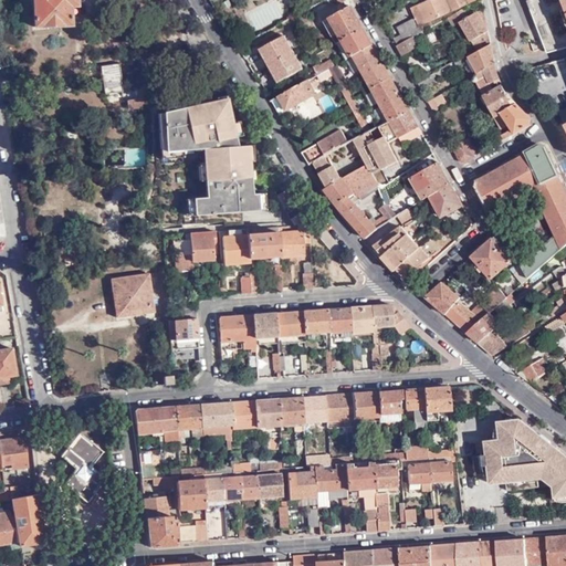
[(79,11),(77,0),(34,0),(35,24),(71,23),(71,12),(79,11)]
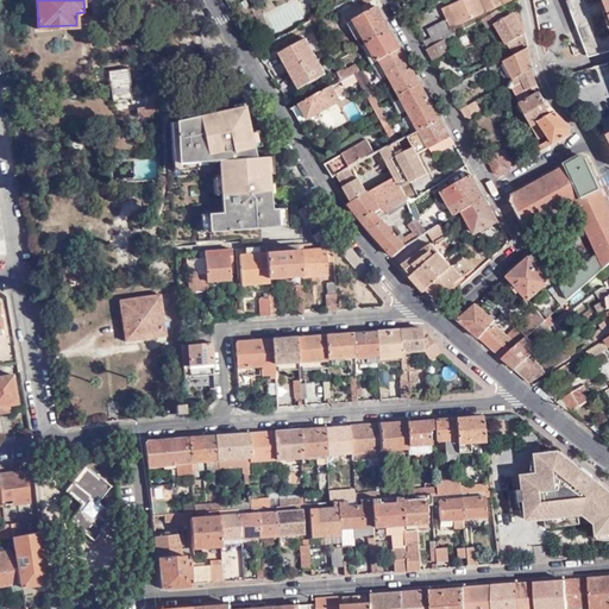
[(463,0),(444,10),(449,19),(427,31),(433,39),(435,45),(456,33),(468,27),(465,23),(481,16),(482,19),(500,10),(515,0),(463,0)]
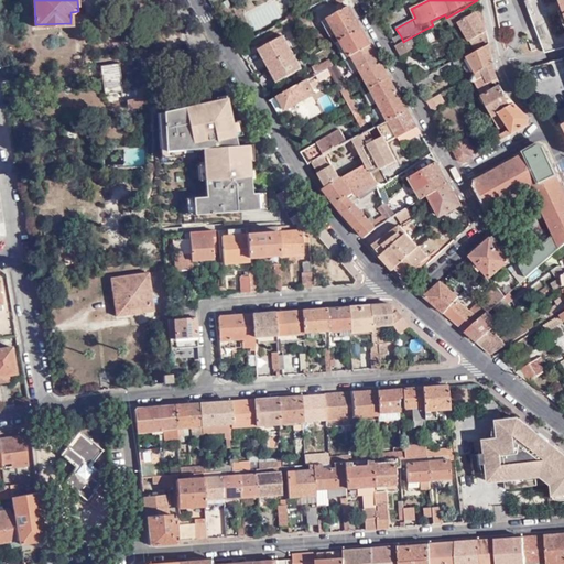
[(563,0),(527,0),(524,1),(545,52),(563,46),(563,0)]
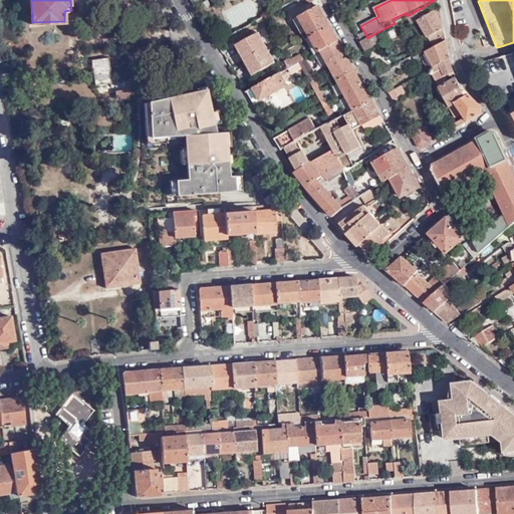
[(320,51),(338,42),(318,6),(300,16),(319,52),(320,51)]
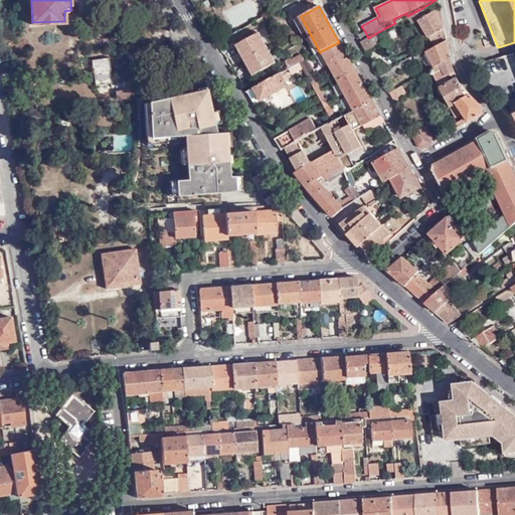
[(426,16),(422,8),(407,16),(412,24),(418,21),(427,38),(433,36),(437,43),(447,37),(441,8),(426,16)]
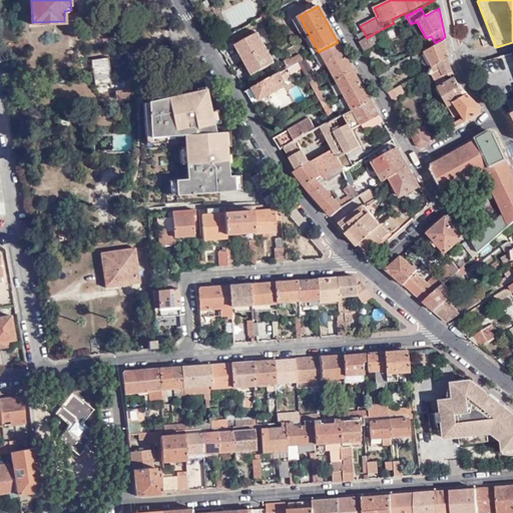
[(362,41),(361,42),(366,51),(380,43),(378,38),(387,34),(384,28),(367,38),(362,41)]
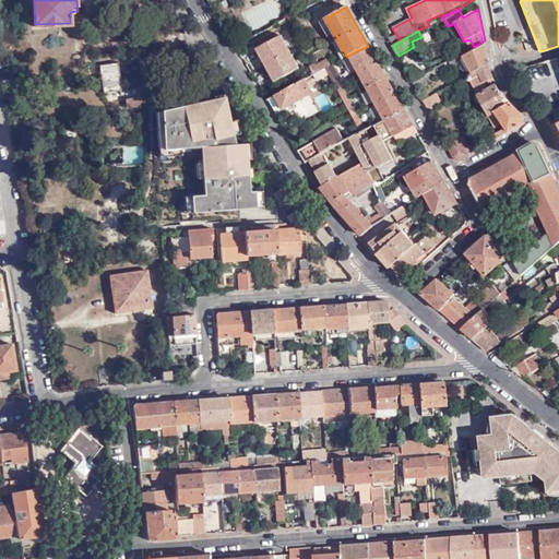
[(299,70),(282,37),(257,51),(274,84),(299,70)]
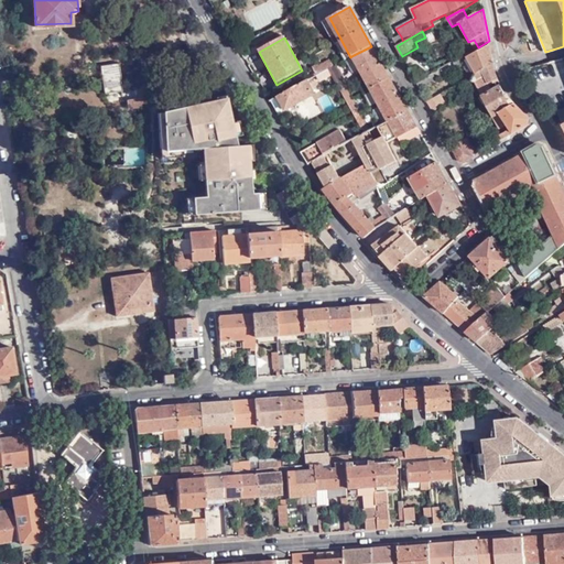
[(492,64),(489,44),(468,57),(476,73),(492,64)]
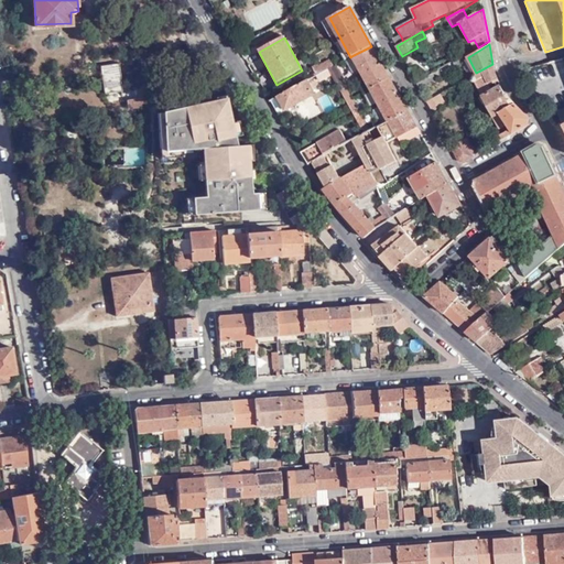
[(370,89),(389,78),(371,46),(351,56),(370,89)]
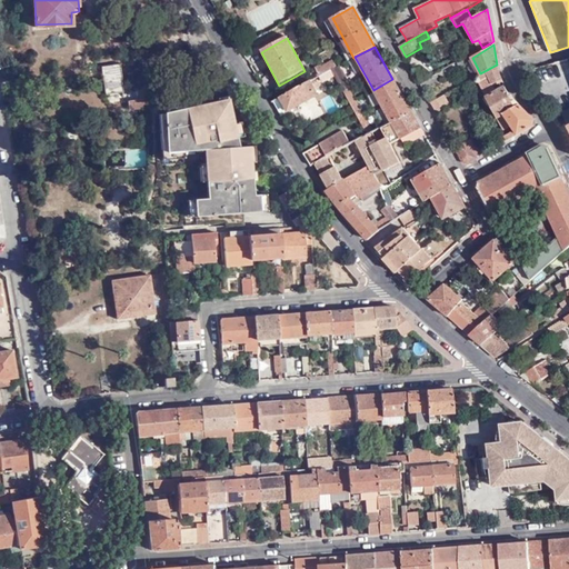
[(470,60),(467,57),(457,62),(459,67),(470,60)]
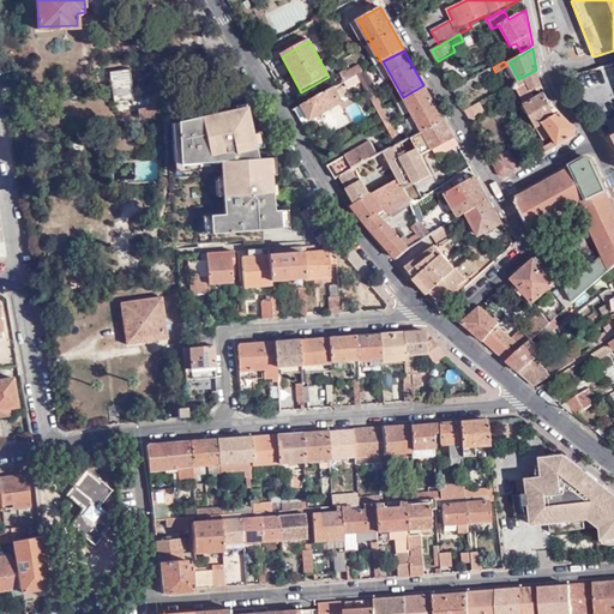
[(361,64),(344,73),(349,80),(356,76),(362,73),(366,71),(361,64)]
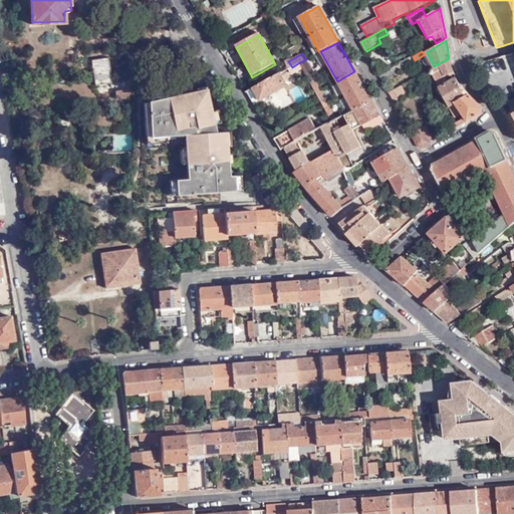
[(97,85),(115,82),(111,57),(92,61),(97,85)]
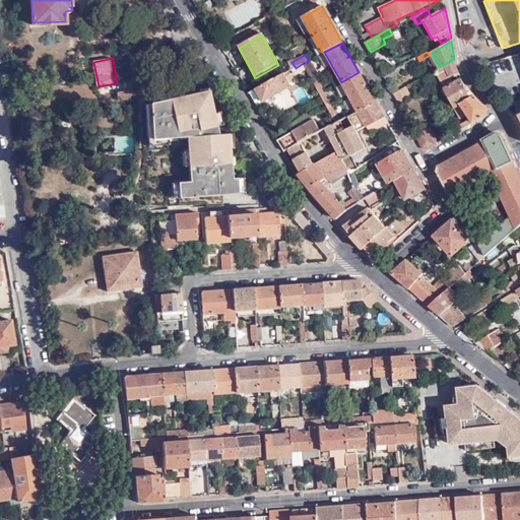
[(456,66),(454,59),(439,67),(434,70),(461,122),(452,128),(455,132),(488,114),(488,109),(471,91),(469,92),(464,84),(461,78),(456,66)]
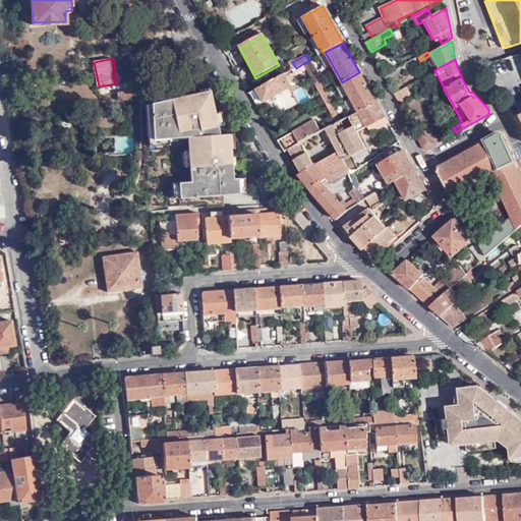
[(132,69),(148,68),(148,60),(131,61),(132,69)]
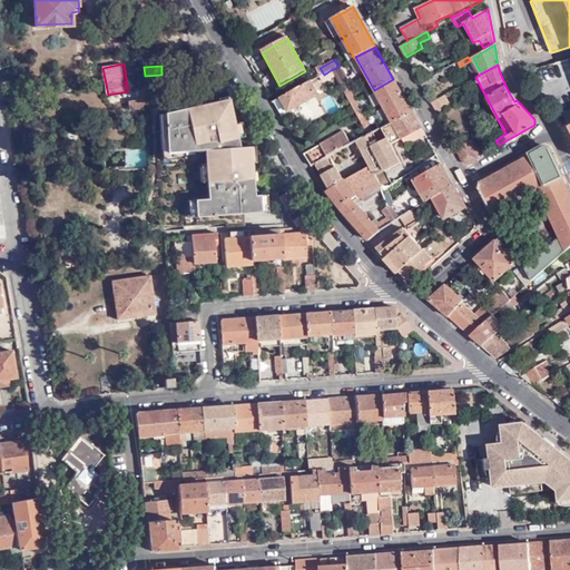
[(350,104),(355,100),(336,68),(331,70),(336,79),(350,104)]
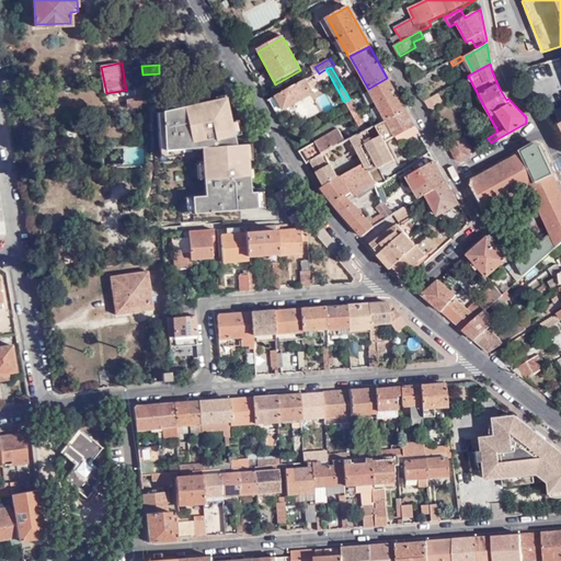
[(325,69),(319,73),(312,77),(315,81),(322,78),(324,81),(331,78),(325,69)]
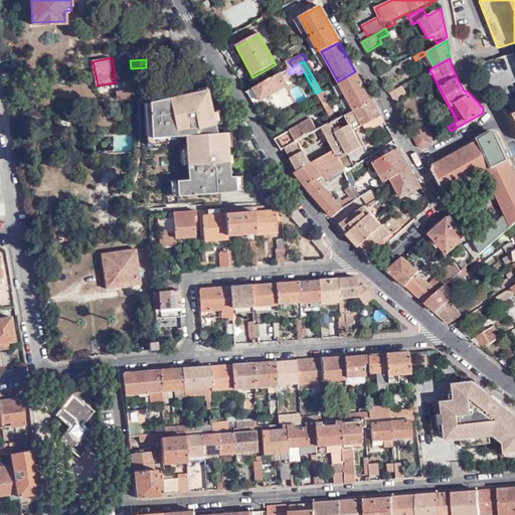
[(395,67),(380,75),(385,82),(399,75),(395,67)]
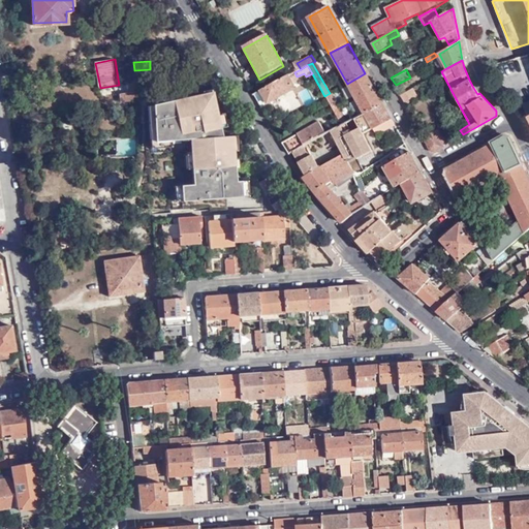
[(365,114),(383,103),(365,73),(347,84),(365,114)]
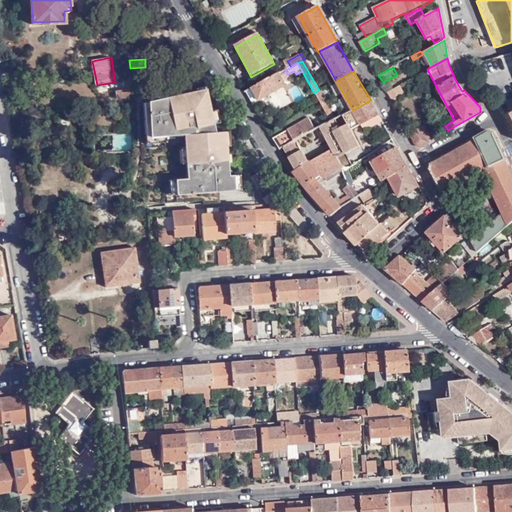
[(278,74),(252,88),(258,100),(285,86),(278,74)]
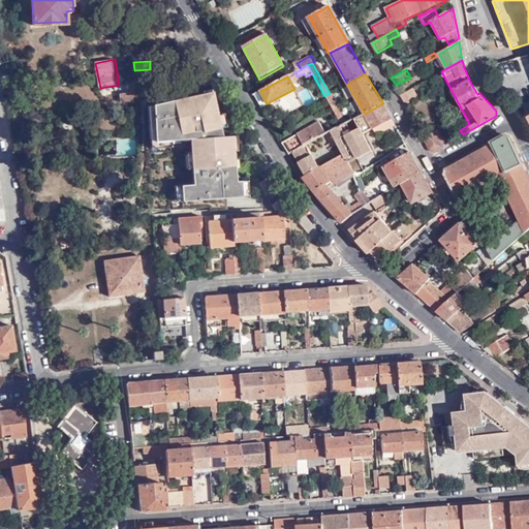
[(135,92),(153,91),(152,83),(129,85),(129,91),(121,92),(122,100),(135,98),(135,92)]
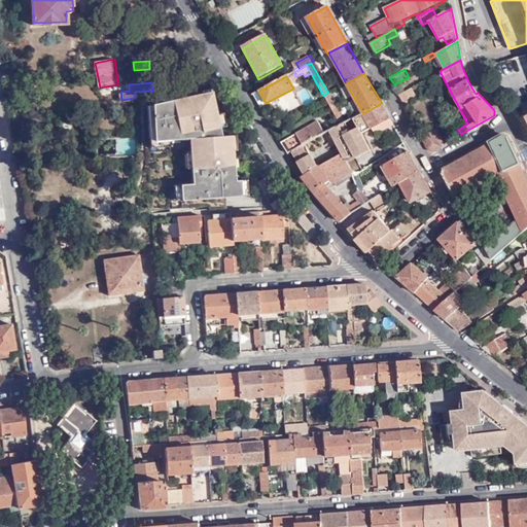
[(417,96),(412,88),(399,95),(405,103),(417,96)]
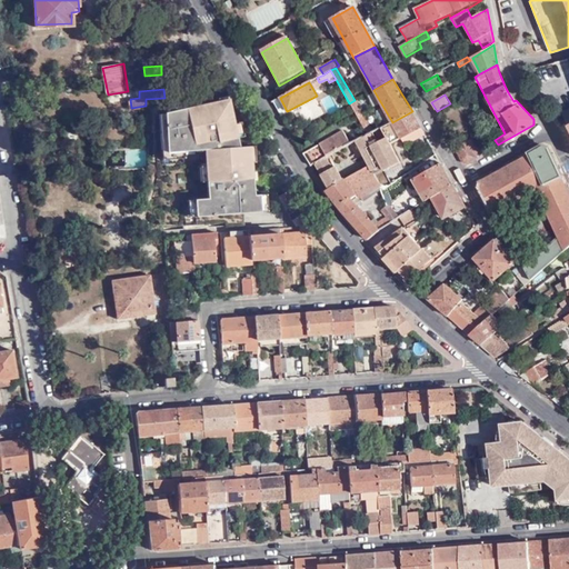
[(185,149),(206,148),(207,165),(208,181),(208,182),(208,191),(209,197),(196,198),(197,215),(261,211),(260,193),(255,193),(253,186),(253,180),(253,179),(249,180),(249,170),(252,170),(252,169),(252,161),(251,152),(246,153),(246,145),(239,146),(238,137),(235,122),(229,99),(219,101),(218,99),(209,101),(187,107),(186,107),(187,109),(176,111),(176,109),(175,109),(159,112),(161,150),(185,149)]
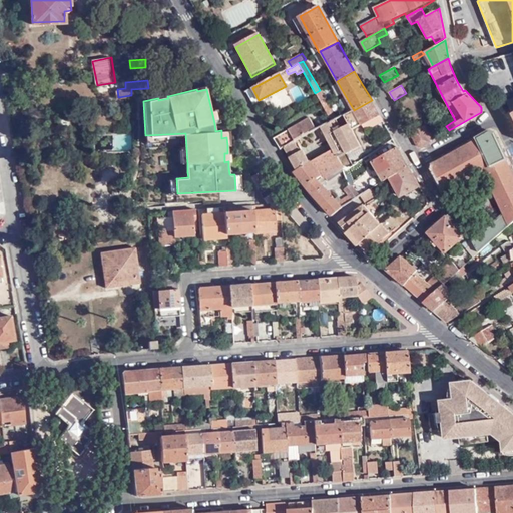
[(315,93),(331,122),(336,119),(320,90),(315,93)]
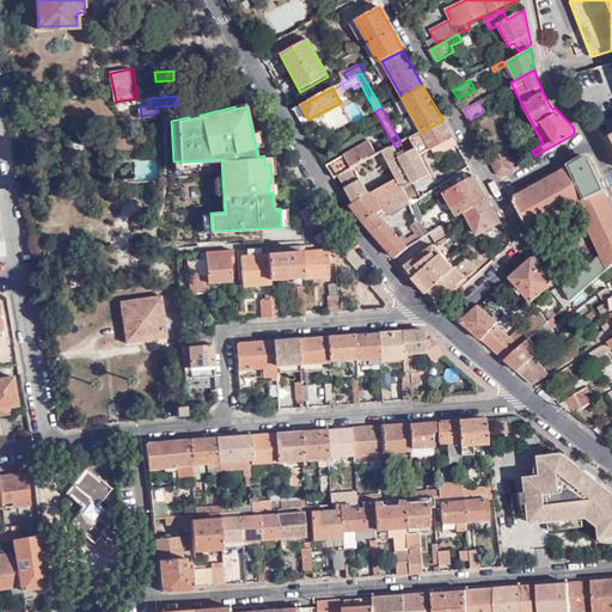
[(432,150),(453,138),(444,120),(422,132),(432,150)]
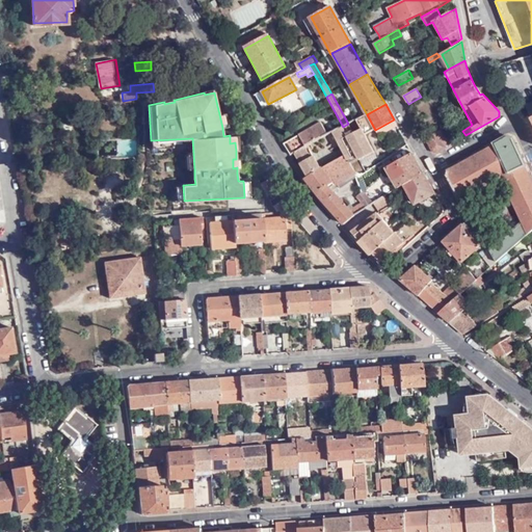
[(222,128),(229,126),(225,112),(219,114),(222,128)]
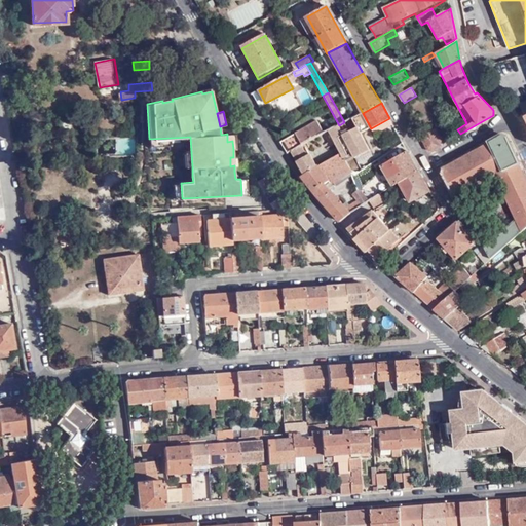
[(339,125),(330,129),(341,153),(343,156),(351,152),(353,155),(354,158),(370,150),(362,133),(371,128),(363,113),(353,117),(359,127),(349,133),(344,135),(339,125)]
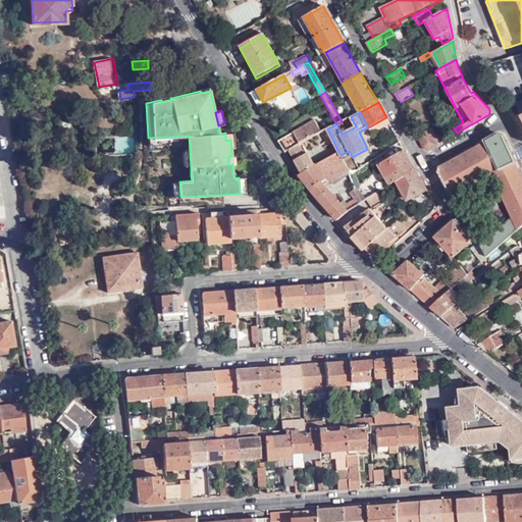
[(368,127),(371,133),(389,123),(386,117),(368,127)]
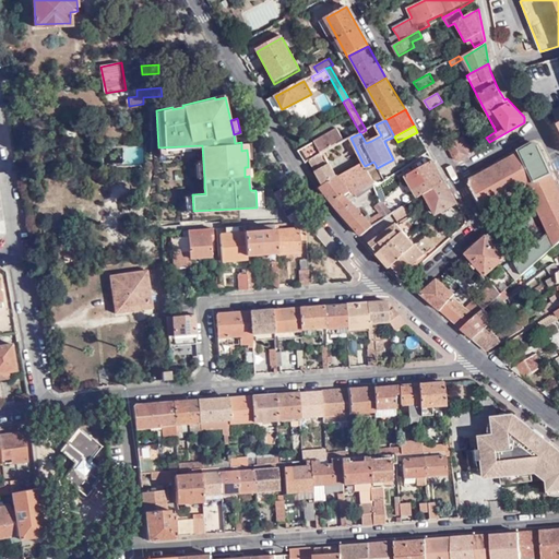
[(339,129),(299,152),(306,162),(310,159),(321,154),(345,141),(339,129)]
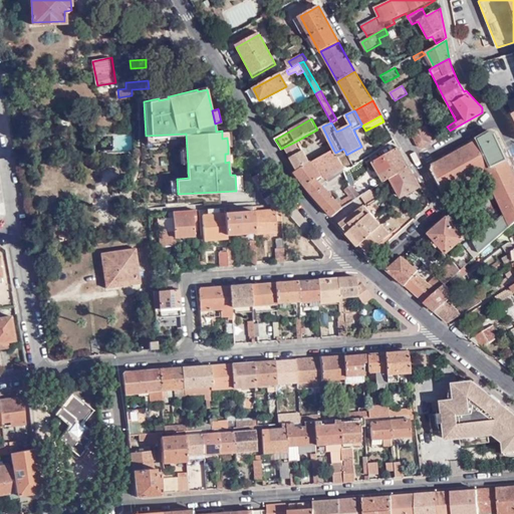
[(336,119),(331,122),(336,132),(341,130),(336,119)]
